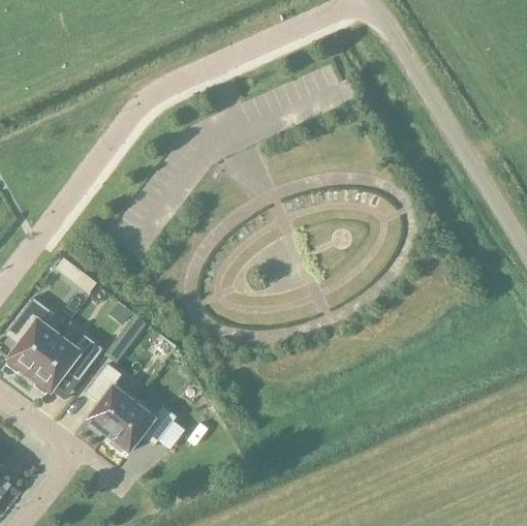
[(78,282),(90,273),(74,254),(62,265),(78,282)]
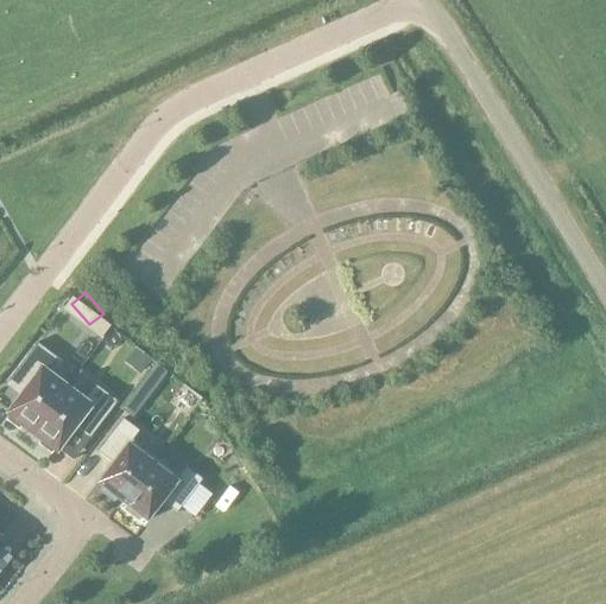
[(21,424),(32,431),(67,386),(51,374),(62,360),(37,341),(8,377),(24,389),(7,412),(10,414),(7,418),(19,427),(21,424)]
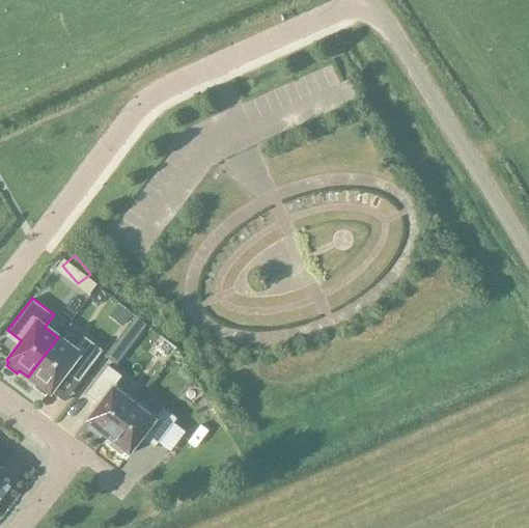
[(117,317),(130,307),(122,298),(110,309),(117,317)]
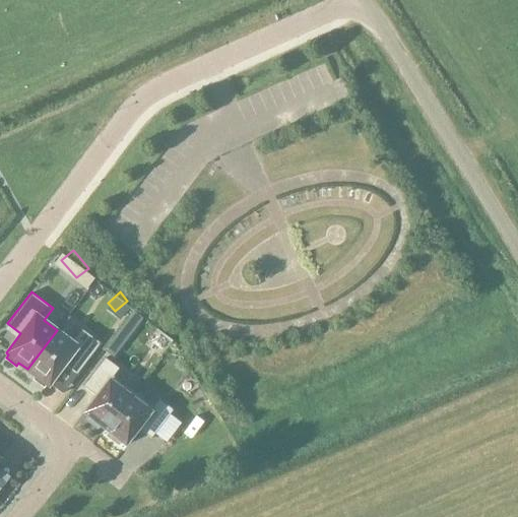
[(57,330),(27,369),(36,375),(33,378),(44,386),(46,383),(48,385),(64,365),(77,375),(102,342),(82,327),(72,341),(57,330)]
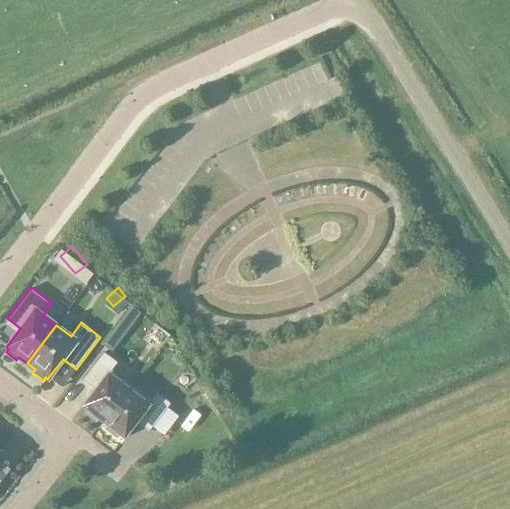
[(99,418),(103,421),(132,384),(112,369),(118,361),(104,351),(82,379),(95,388),(82,405),(87,409),(84,412),(96,421),(99,418)]
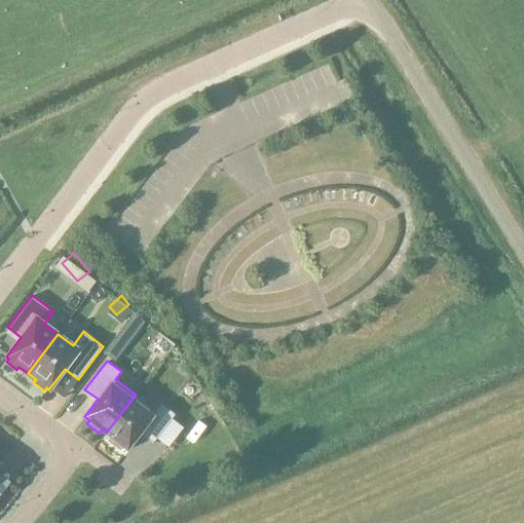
[(136,395),(106,433),(111,437),(108,440),(120,449),(122,445),(127,449),(141,432),(154,442),(176,413),(161,402),(155,410),(136,395)]
